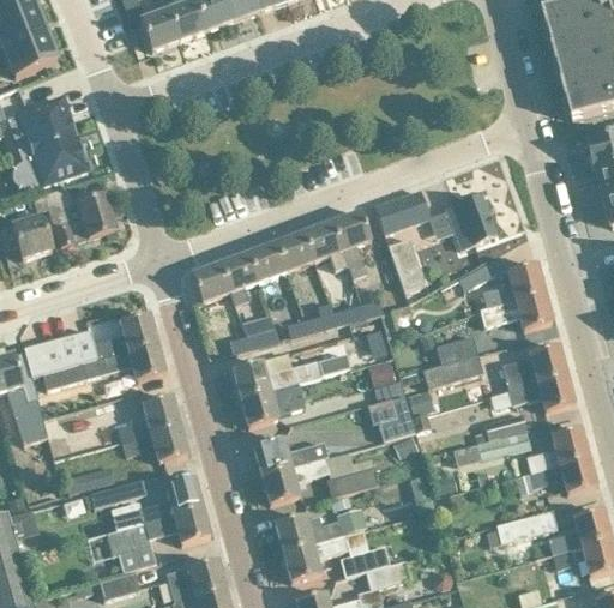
[(0,25),(36,11),(31,0),(0,0),(0,25)]
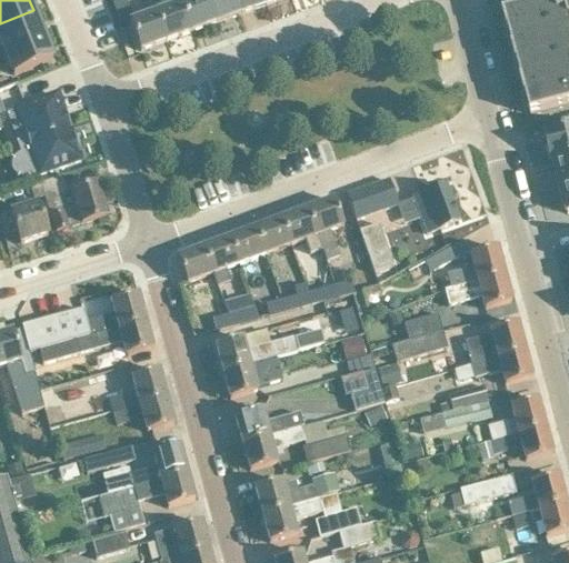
[(180,0),(155,10),(166,38),(191,28),(180,0)]
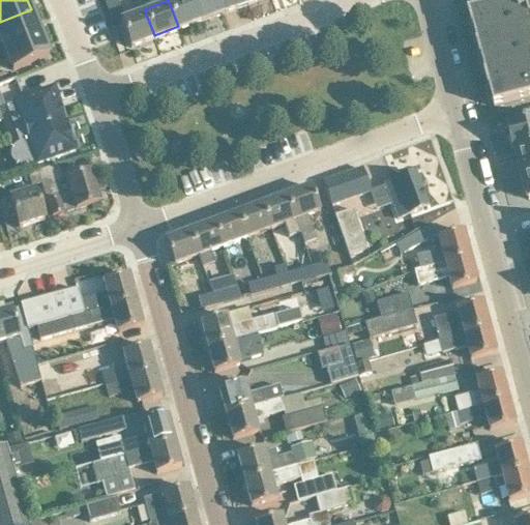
[(178,26),(201,18),(194,0),(168,0),(178,26)]
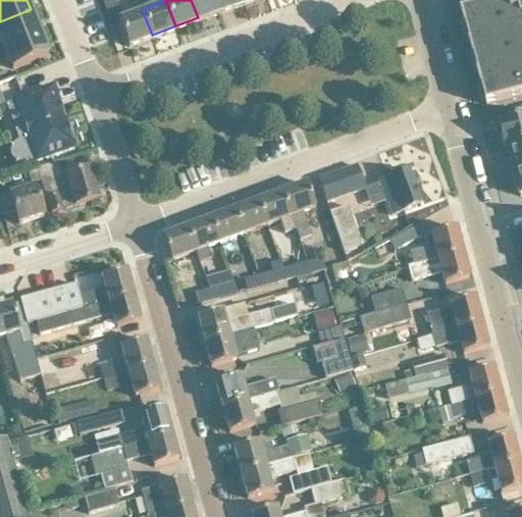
[(191,0),(198,17),(221,9),(217,0),(191,0)]
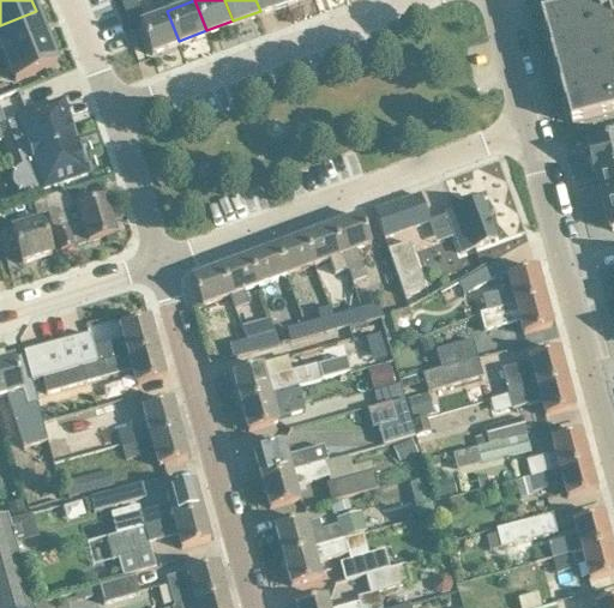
[(256,0),(260,11),(287,1),(286,0),(256,0)]
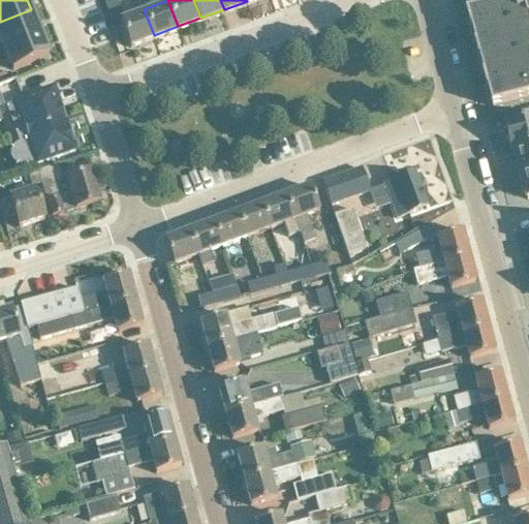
[(528,44),(522,18),(528,14),(528,0),(501,0),(468,9),(469,11),(478,9),(481,21),(472,24),(477,42),(487,40),(490,52),(480,54),(486,73),(495,70),(498,83),(489,85),(494,103),(528,93),(528,44)]
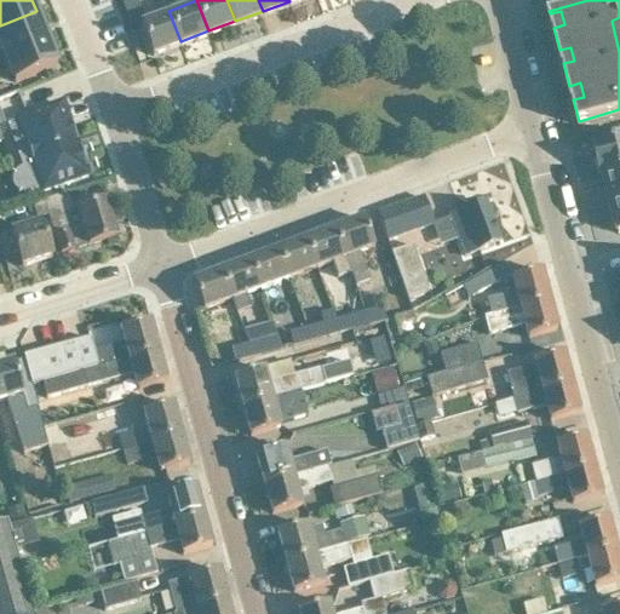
[(0,26),(0,41),(4,52),(46,36),(36,11),(0,26)]
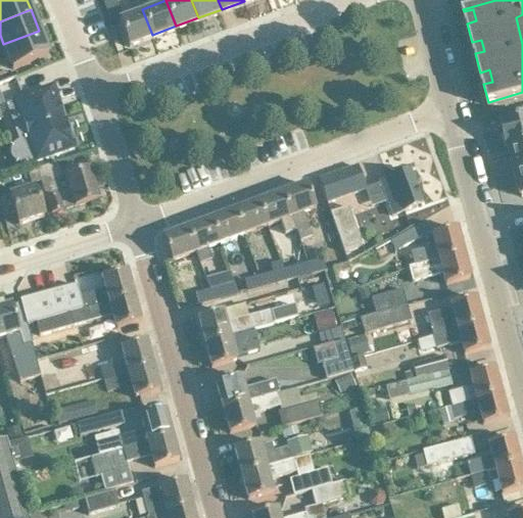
[(142,9),(139,10),(120,17),(129,43),(152,35),(142,9)]
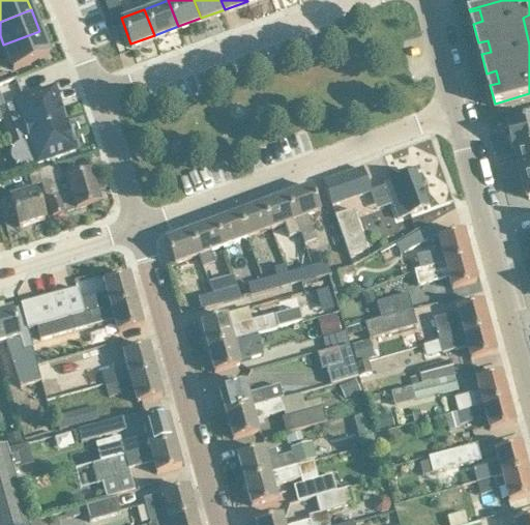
[(39,31),(3,45),(11,66),(48,52),(39,31)]
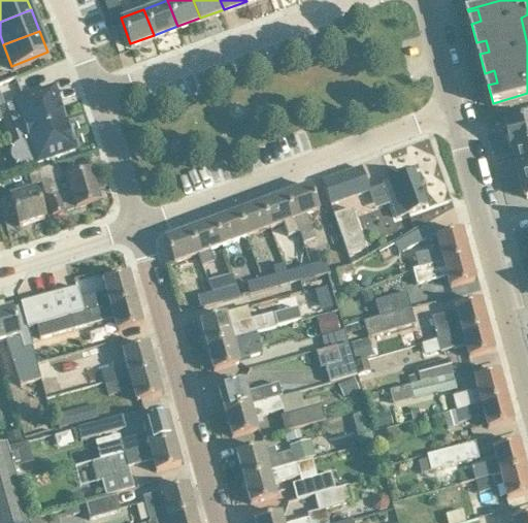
[(14,100),(6,103),(10,115),(15,118),(19,126),(15,128),(19,137),(22,141),(27,142),(31,142),(36,158),(37,159),(55,153),(74,145),(71,137),(73,134),(73,130),(71,127),(67,125),(64,117),(55,120),(50,105),(54,104),(47,87),(28,93),(14,98),(14,100)]
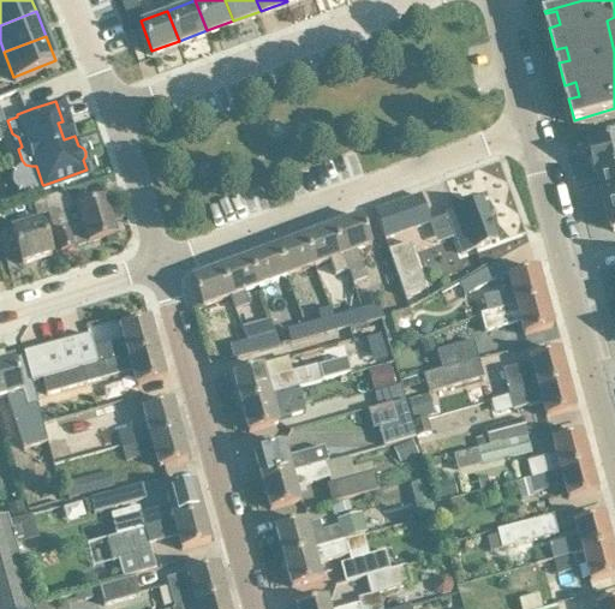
[(592,143),(590,143),(593,155),(590,155),(593,168),(597,167),(597,169),(598,169),(599,171),(614,166),(614,135),(591,142),(592,143)]
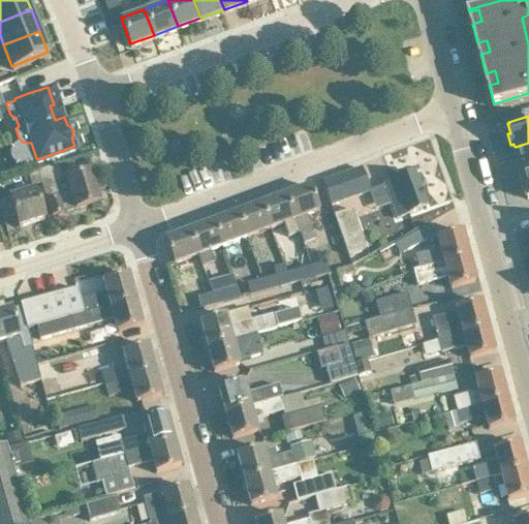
[(522,171),(528,168),(528,143),(516,147),(518,158),(516,158),(519,170),(521,168),(522,171)]
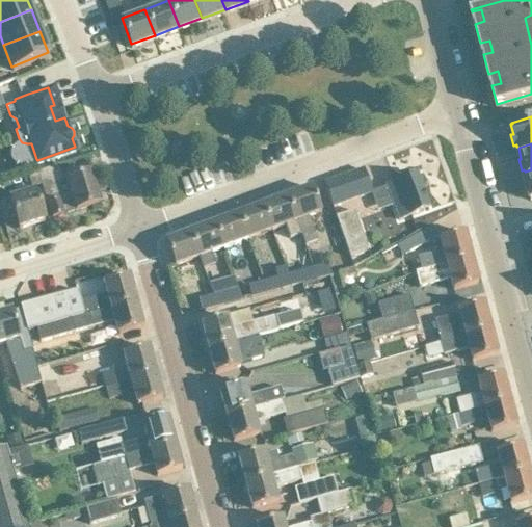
[(27,173),(31,185),(42,182),(47,199),(48,199),(52,214),(100,200),(90,168),(67,176),(68,178),(63,179),(57,160),(27,172),(27,173)]
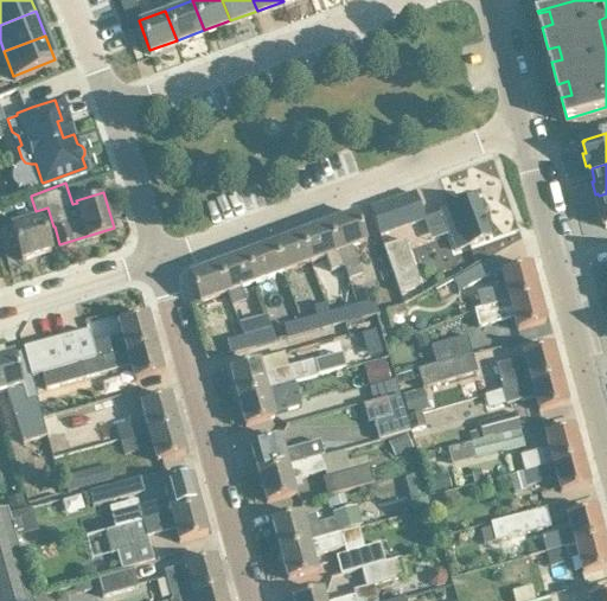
[(370,205),(377,228),(379,231),(425,216),(415,190),(370,205)]
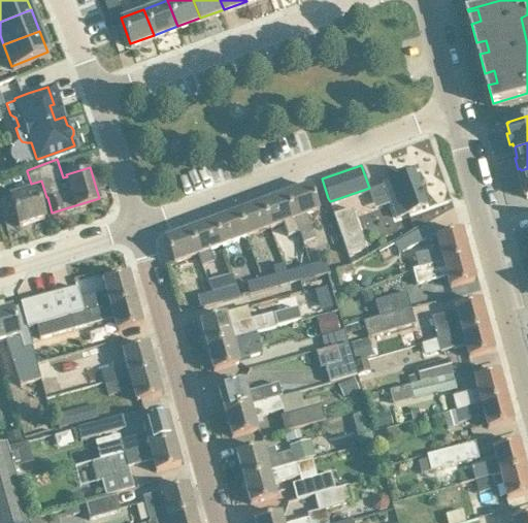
[(521,172),(519,173),(522,184),(524,184),(527,195),(527,194),(527,168),(521,170),(521,172)]
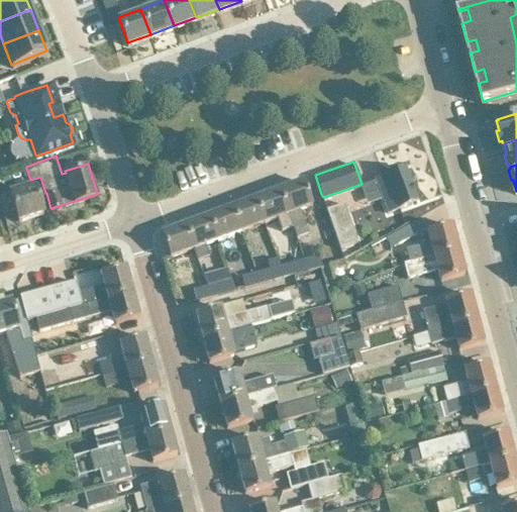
[(388,209),(416,199),(404,167),(377,177),(388,209)]
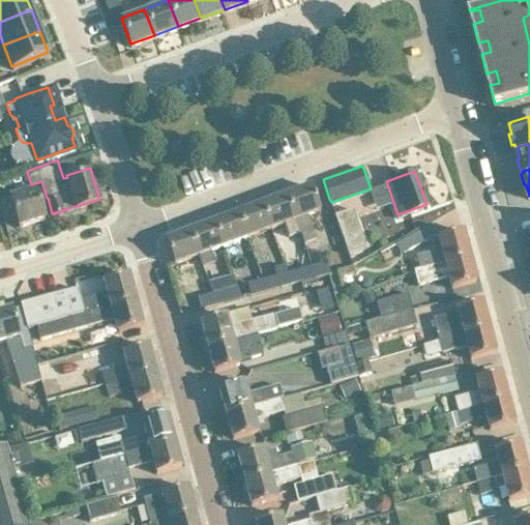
[(27,172),(0,180),(0,205),(3,214),(15,211),(19,224),(45,215),(35,187),(32,188),(31,184),(27,172)]
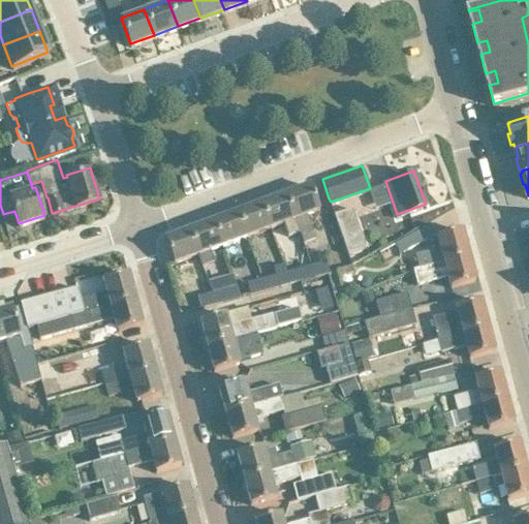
[(299,228),(300,228),(304,239),(315,235),(307,211),(318,207),(310,183),(285,191),(299,228)]
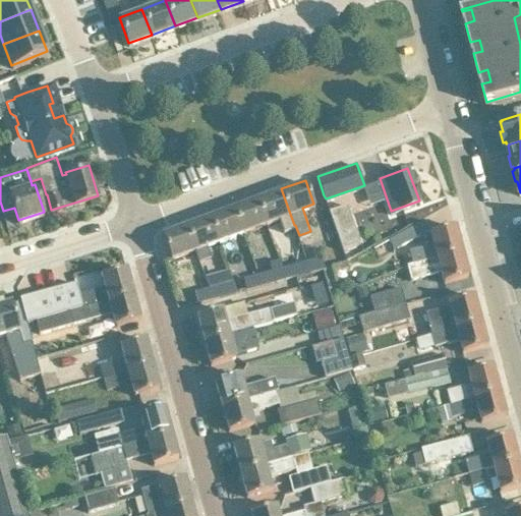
[(294,225),(281,188),(256,197),(266,222),(280,217),(284,229),(294,225)]
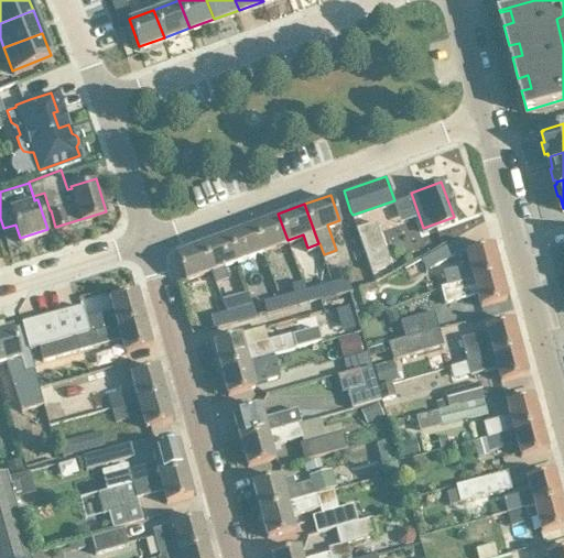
[(278,214),(252,223),(262,249),(288,240),(278,214)]
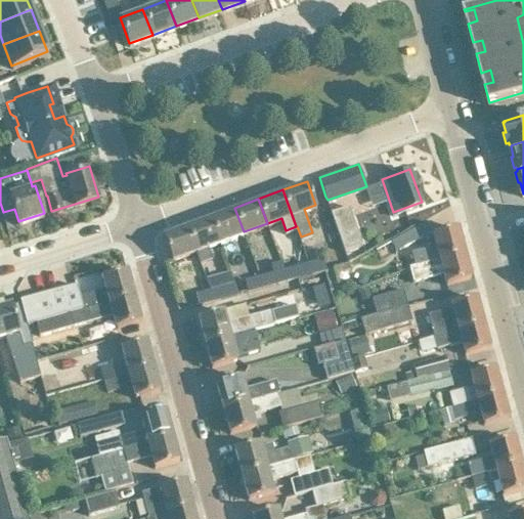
[(341,234),(341,236),(344,247),(362,241),(348,203),(331,209),(341,234)]
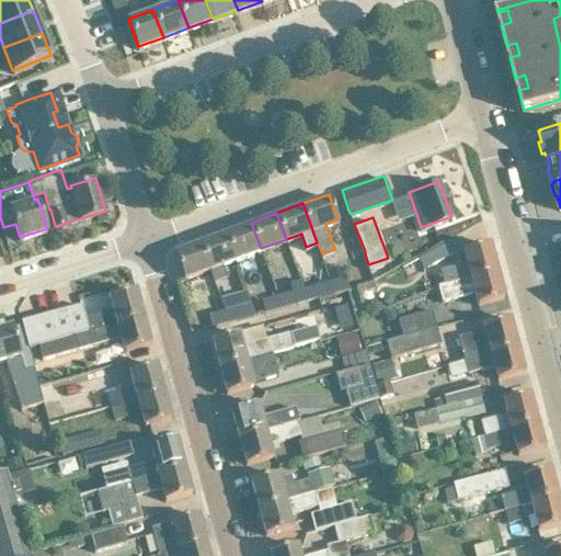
[(236,258),(261,248),(251,223),(226,231),(236,258)]
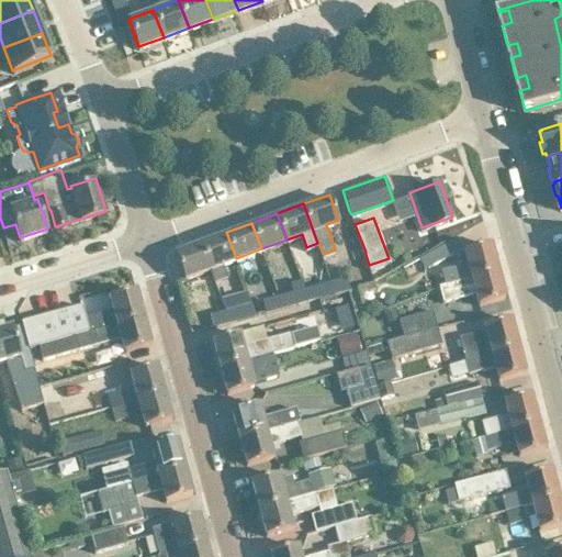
[(226,232),(201,242),(211,267),(210,267),(214,279),(227,275),(223,263),(236,258),(226,232)]
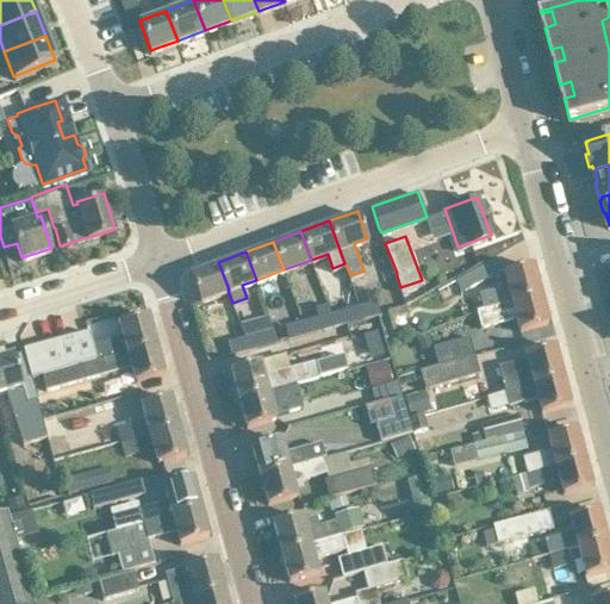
[(495,253),(455,275),(461,287),(502,265),(495,253)]
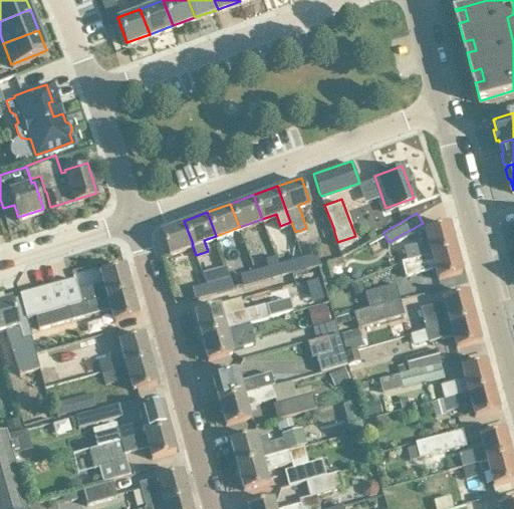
[(404,243),(407,256),(407,258),(456,246),(449,220),(425,227),(428,238),(416,241),(415,240),(404,243)]
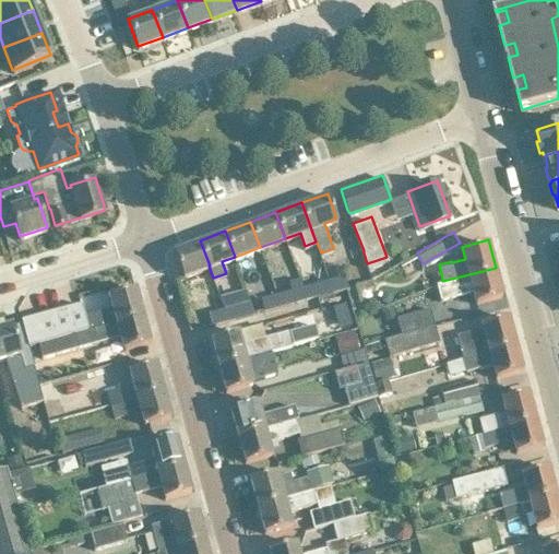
[(210,266),(200,240),(174,250),(183,275),(209,266),(210,266)]
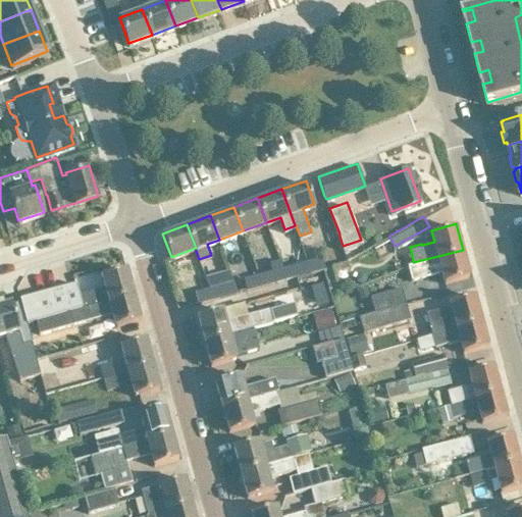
[(310,269),(332,263),(332,262),(345,258),(338,237),(340,236),(340,234),(321,240),(326,252),(306,258),(310,269)]
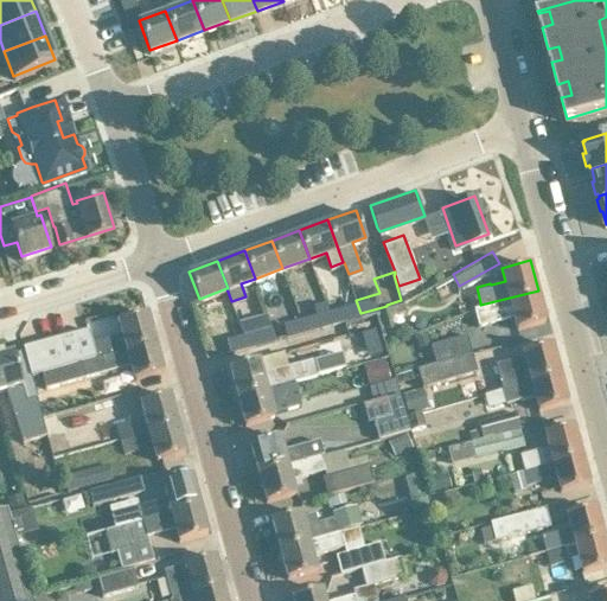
[(283,279),(288,298),(306,293),(301,274),(283,279)]
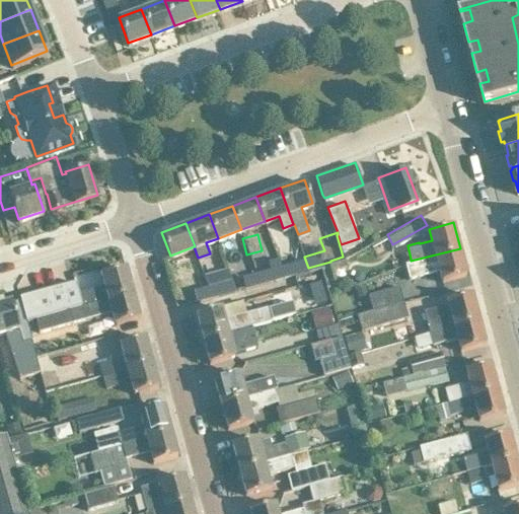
[(285,275),(308,268),(304,257),(298,258),(295,246),(277,252),(278,254),(285,275)]
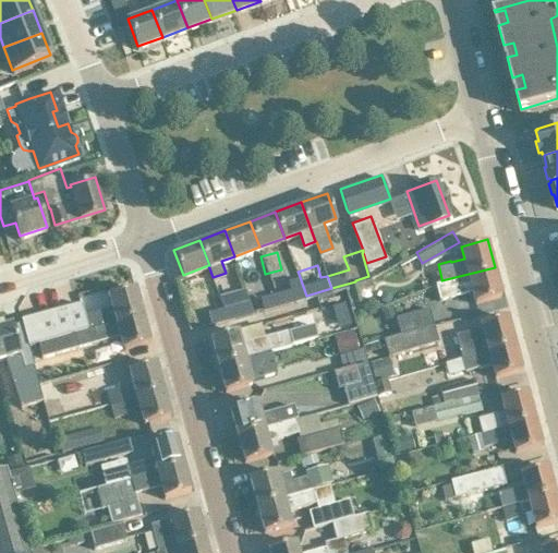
[(501,293),(495,267),(441,280),(441,278),(436,280),(440,297),(472,287),(475,300),(501,293)]
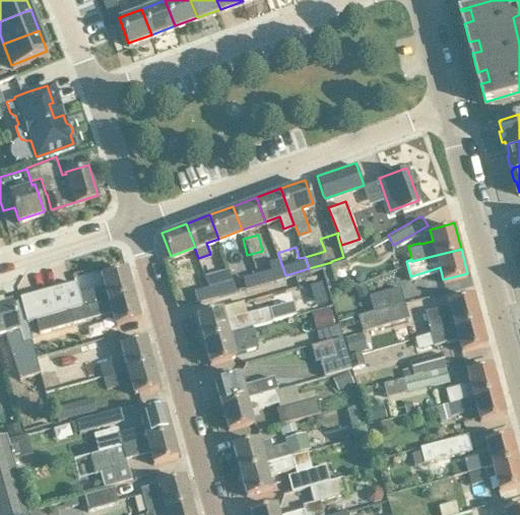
[(270,266),(256,270),(260,282),(285,275),(278,255),(268,258),(270,266)]
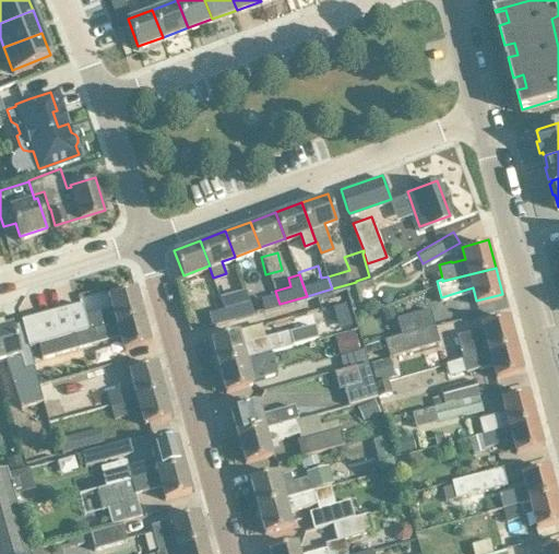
[(356,282),(358,290),(375,284),(372,277),(369,277),(356,281),(356,282)]
